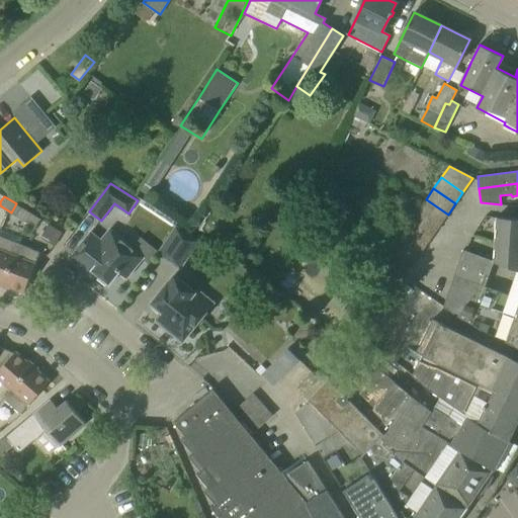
[(419,209),(440,225),(448,214),(426,199),(419,209)]
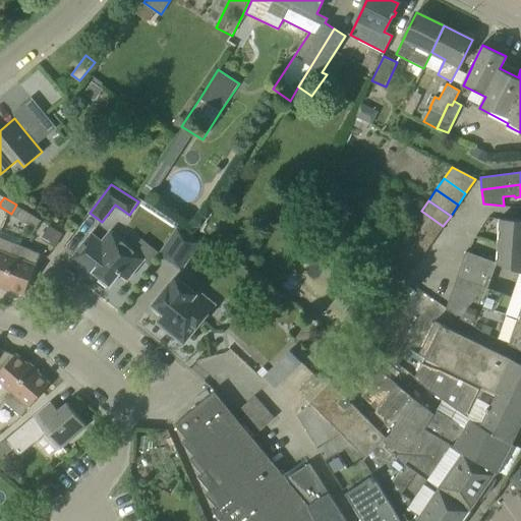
[(16,205),(11,214),(23,221),(29,213),(16,205)]
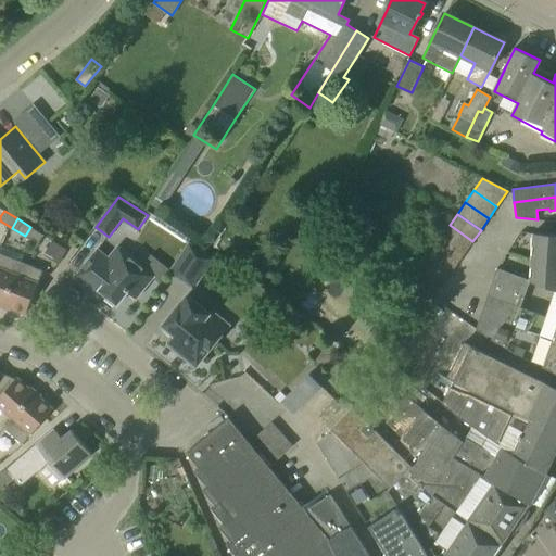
[(441,237),(465,253),(472,241),(450,225),(441,237)]
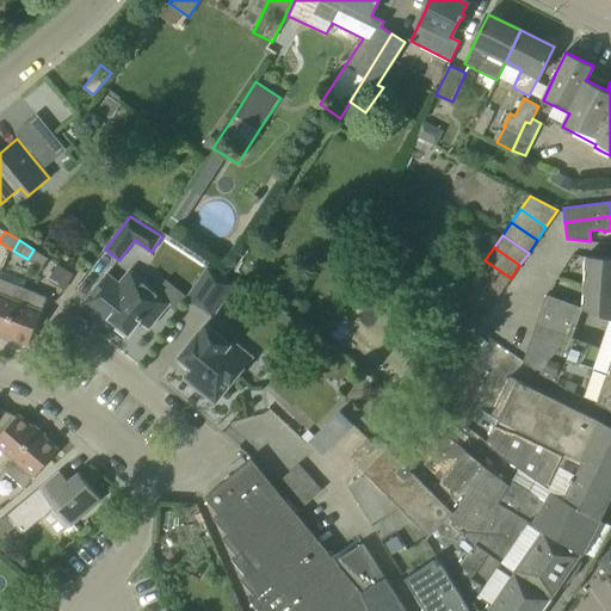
[(28,259),(42,269),(48,258),(34,250),(28,259)]
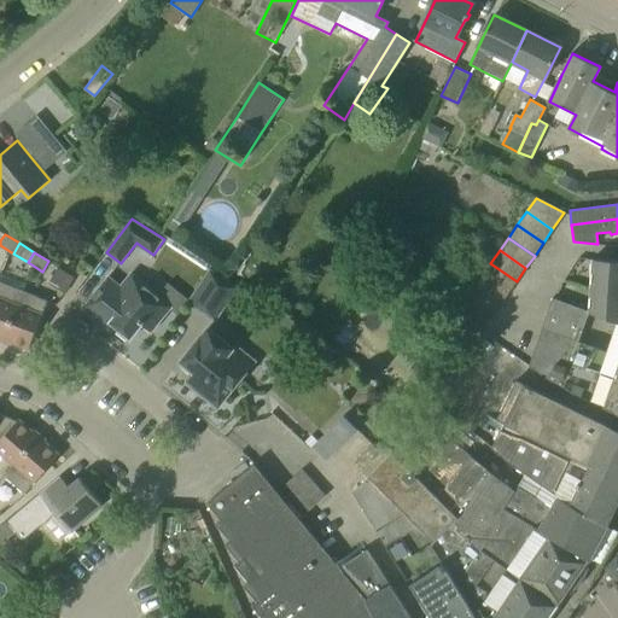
[(592,289),(617,292),(617,260),(594,258),(592,289)]
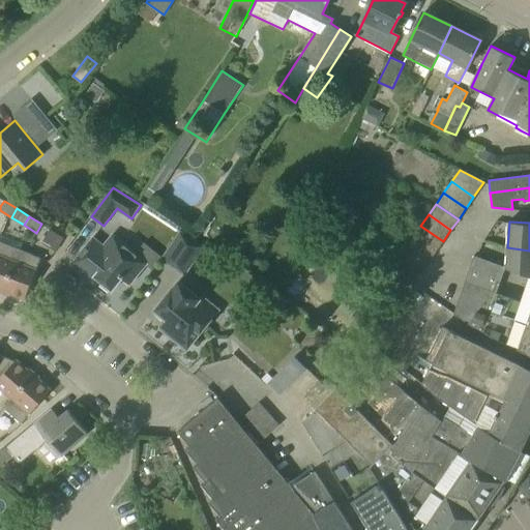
[(420,226),(413,237),(435,253),(443,241),(420,226)]
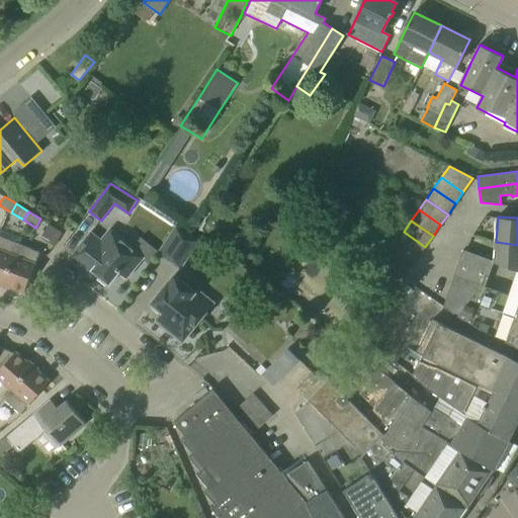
[(40,237),(52,245),(61,231),(50,224),(40,237)]
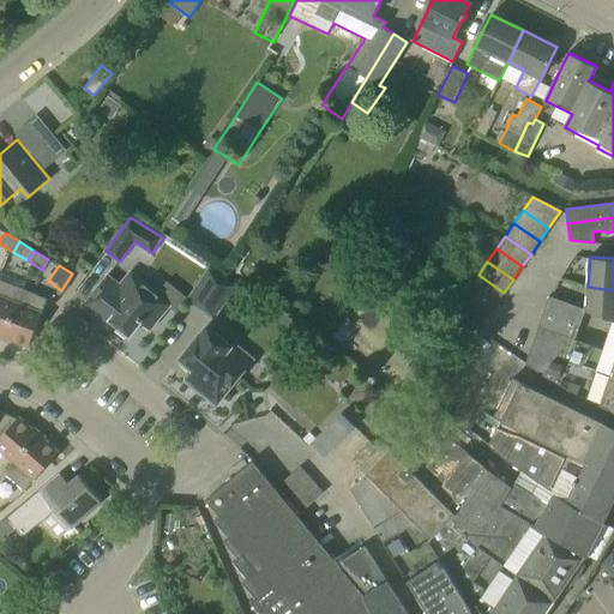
[(216,318),(238,287),(211,269),(188,300),(216,318)]
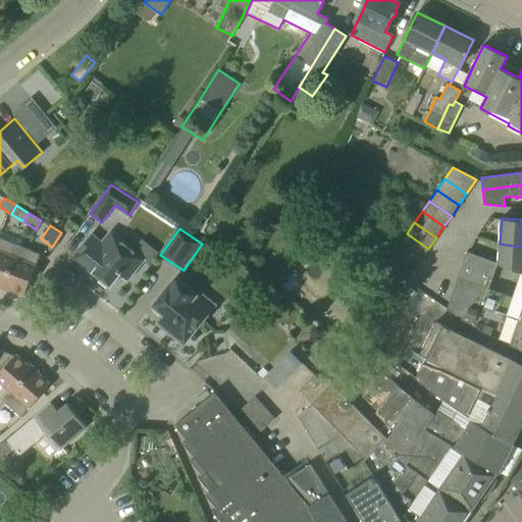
[(76,252),(70,260),(84,270),(87,266),(96,273),(110,285),(120,273),(127,279),(141,263),(144,260),(145,259),(133,249),(110,231),(102,242),(92,233),(76,252)]
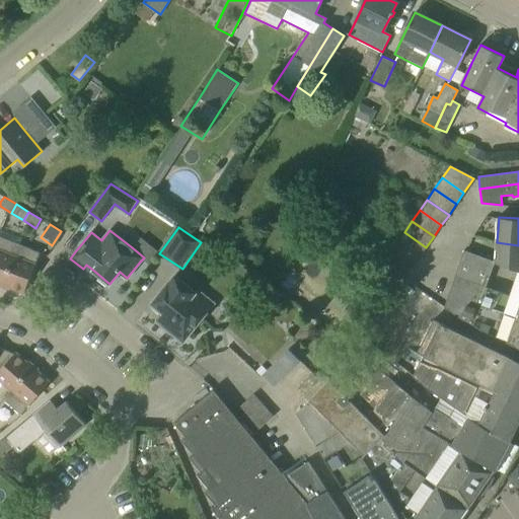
[(404,232),(396,242),(419,257),(426,247),(404,232)]
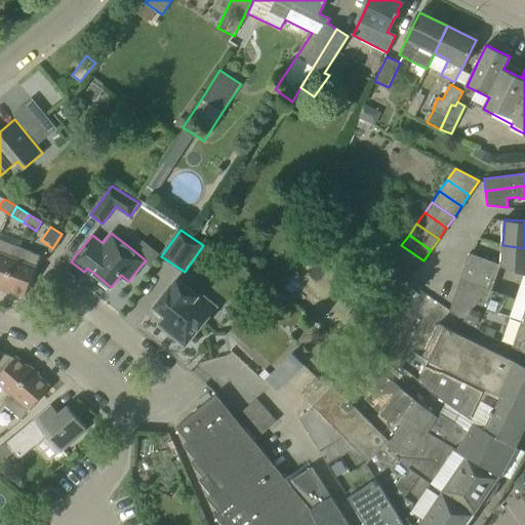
[(0,283),(4,285),(19,247),(0,239),(0,283)]
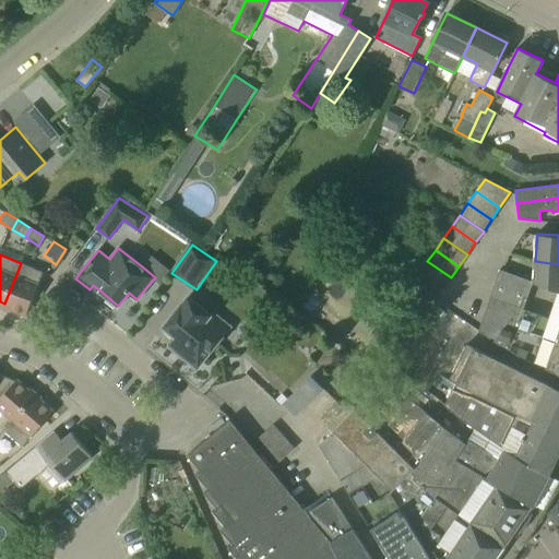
[(419,273),(443,289),(451,277),(427,261),(419,273)]
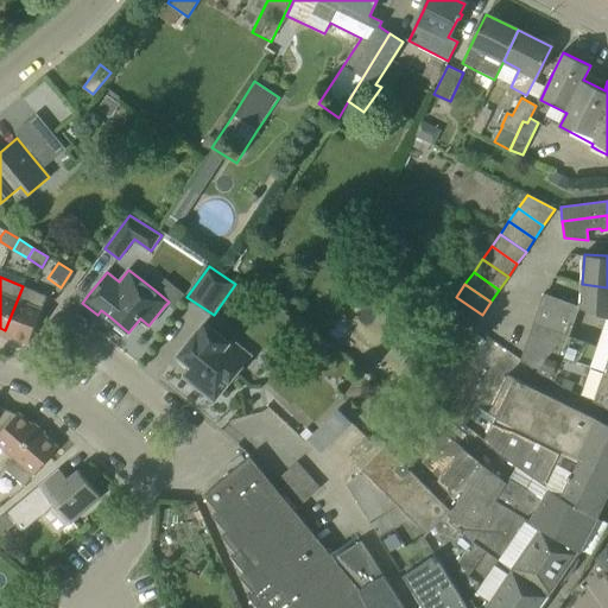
[(607,287),(582,284),(581,306),(607,316),(607,287)]
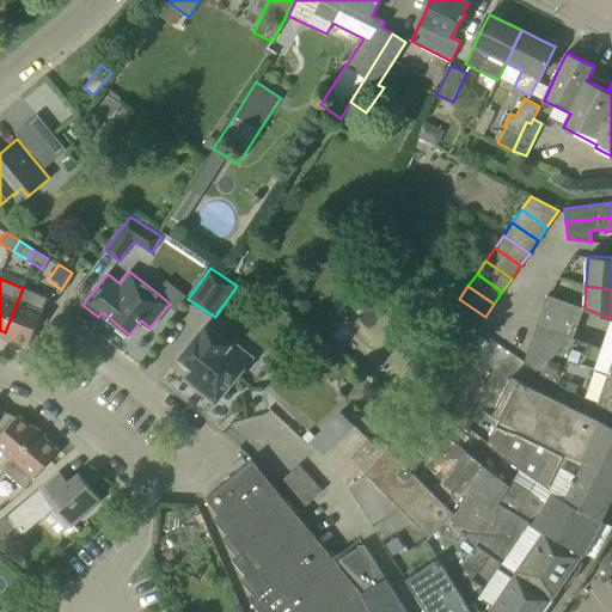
[(5,332),(12,335),(11,337),(28,344),(47,298),(23,288),(5,332)]
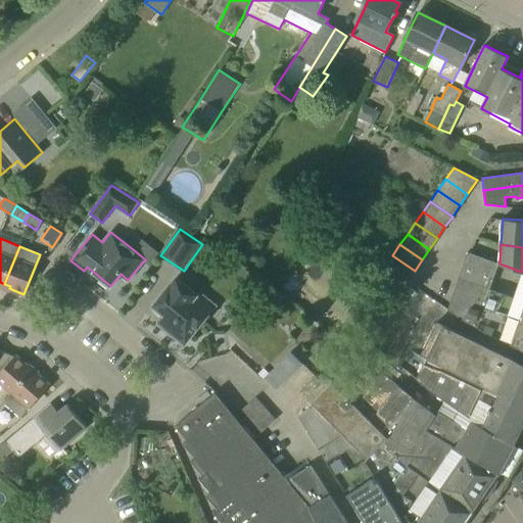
[(522,272),(514,297),(490,289),(498,264),(468,252),(456,285),(447,310),(469,324),(522,349),(522,272)]
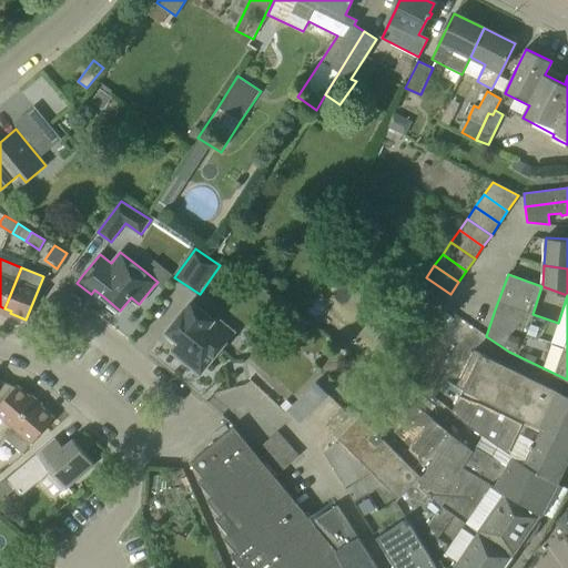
[(442,306),(450,294),(426,277),(418,290),(442,306)]
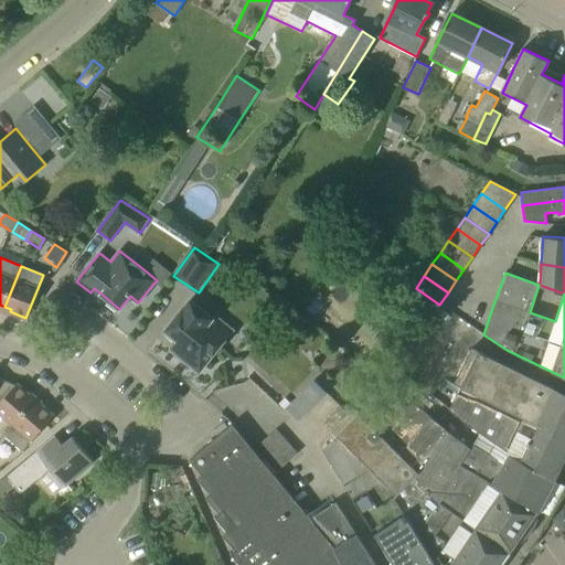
[(199,373),(233,330),(214,316),(212,318),(190,299),(178,313),(164,331),(177,341),(169,350),(199,373)]
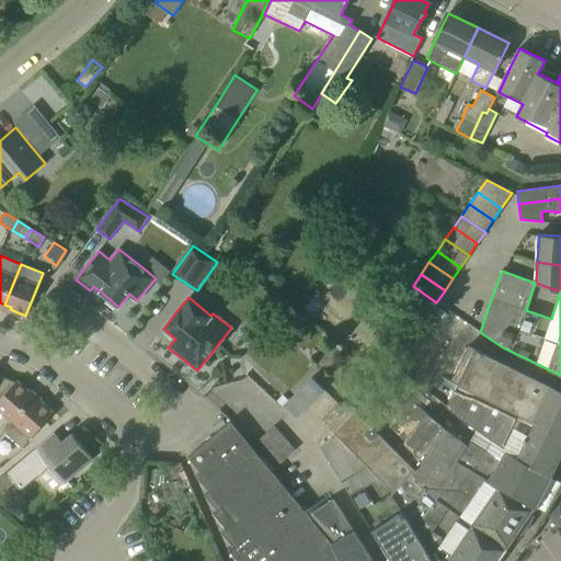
[(451,380),(457,384),(560,434),(560,390),(469,346),(451,380)]
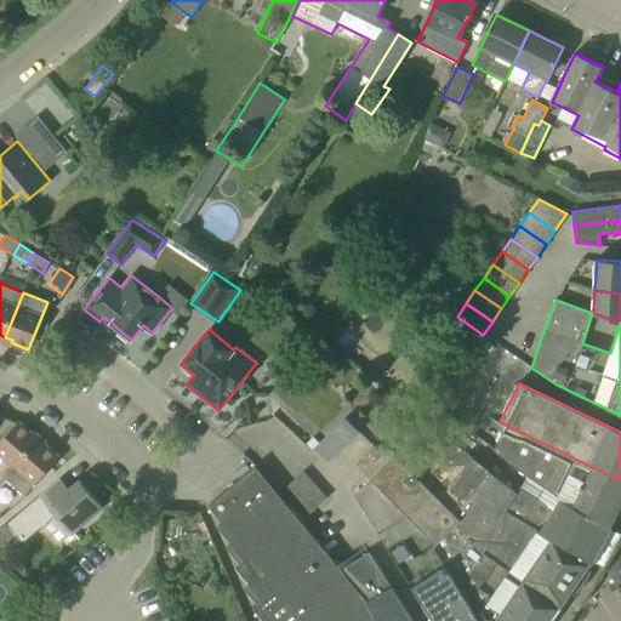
[(0,416),(0,454),(13,466),(36,442),(30,437),(32,434),(17,422),(16,423),(0,416)]
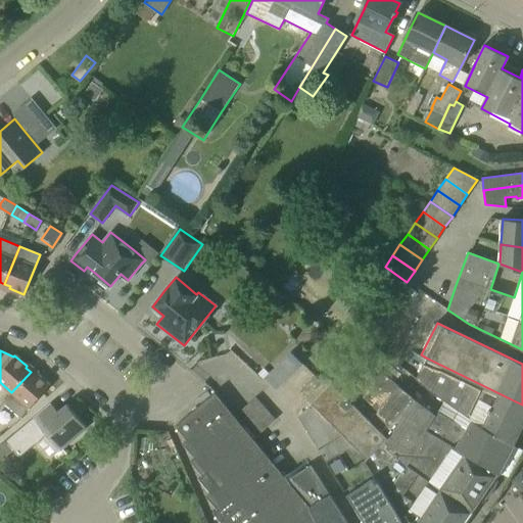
[(276,382),(296,363),(288,354),(269,373),(276,382)]
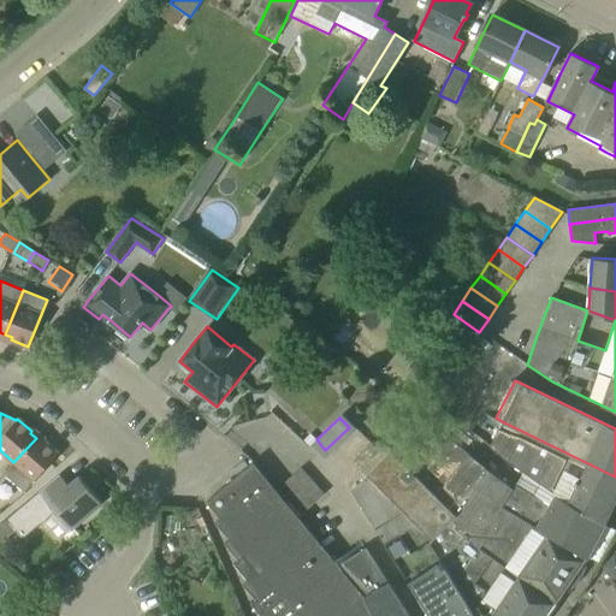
[(531,479),(550,491),(605,525),(615,502),(615,477),(502,421),(490,444),(515,466),(531,479)]
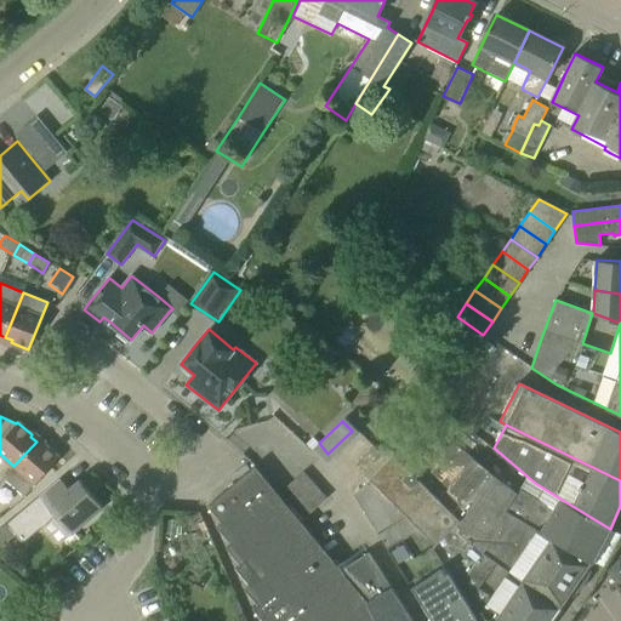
[(414,474),(459,520),(456,524),(462,529),(460,533),(484,554),(562,608),(592,563),(507,511),(517,494),(512,491),(488,471),(488,469),(442,432),(419,461),(423,466),(414,474)]
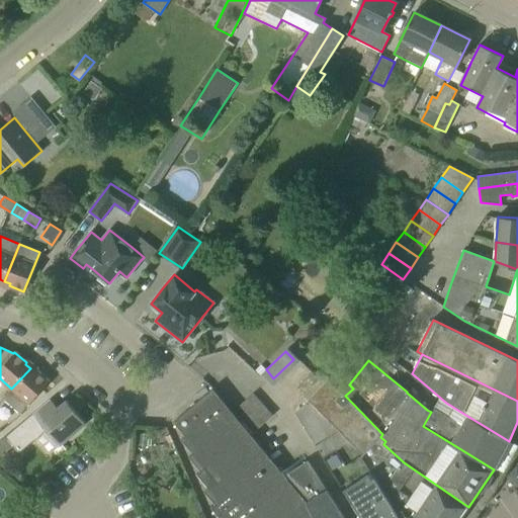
[(11,389),(3,399),(20,414),(49,381),(36,371),(35,372),(30,368),(11,389)]
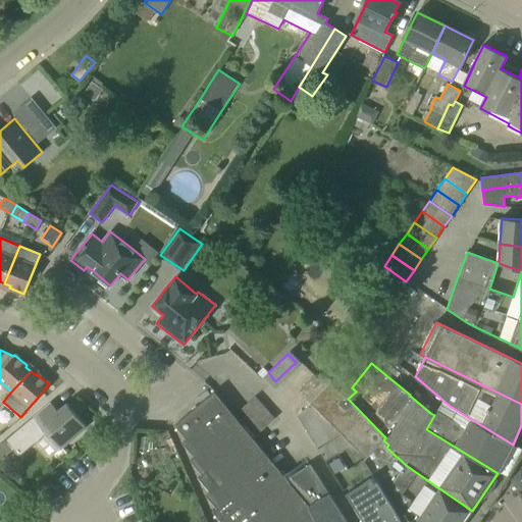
[(307,407),(298,415),(318,448),(346,492),(357,486),(374,477),(375,476),(402,521),(464,521),(470,514),(472,511),(407,466),(386,448),(388,445),(383,440),(385,437),(348,399),(325,375),(320,380),(314,374),(301,388),(300,388),(308,397),(306,399),(310,403),(307,407)]
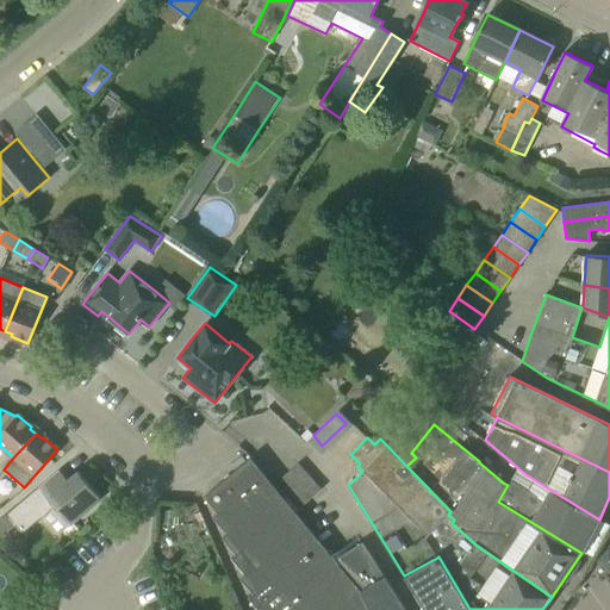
[(250,458),(204,496),(218,512),(213,516),(226,533),(222,537),(236,554),(231,558),(246,573),(241,578),(254,595),(249,598),(259,609),(371,609),(361,591),(335,559),(250,458)]
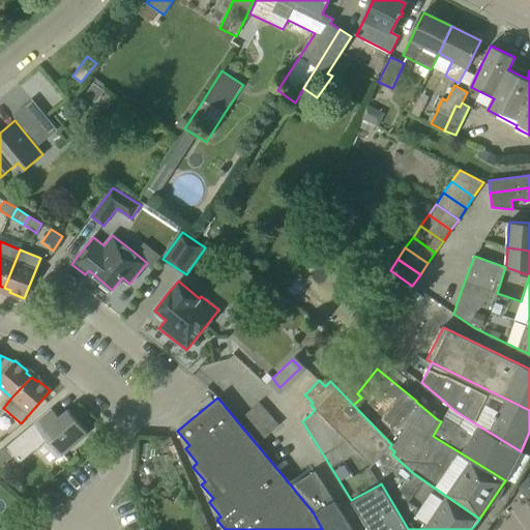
[(261,441),(280,424),(258,401),(239,417),(261,441)]
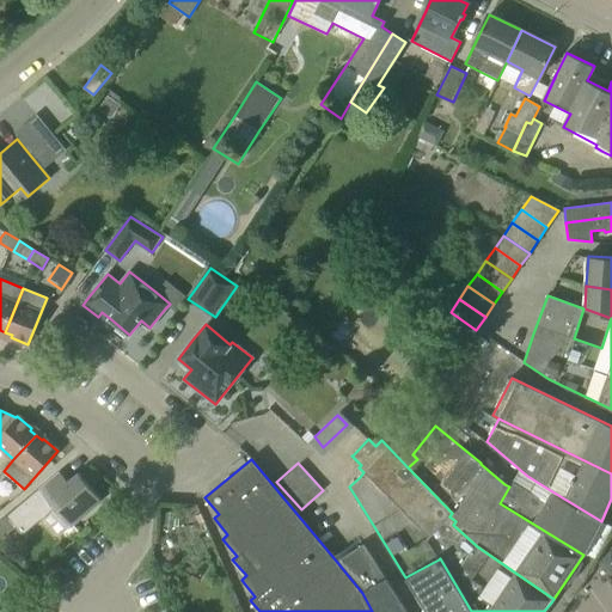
[(29,496),(6,515),(23,536),(40,520),(46,516),(55,508),(71,526),(102,500),(79,473),(68,482),(59,471),(41,487),(29,496)]
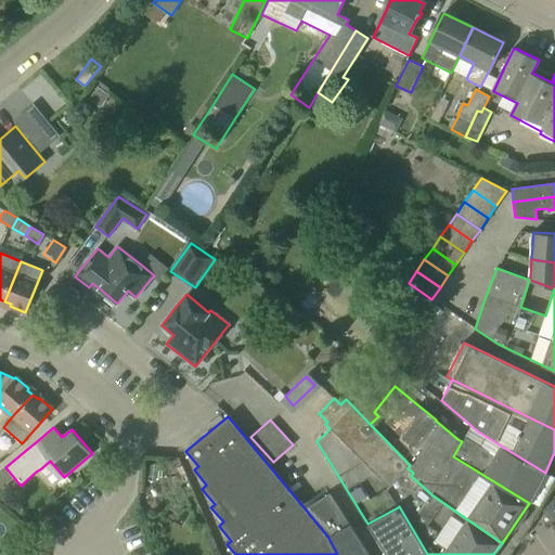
[(495,442),(490,451),(464,437),(462,441),(453,456),(529,503),(545,473),(495,442)]
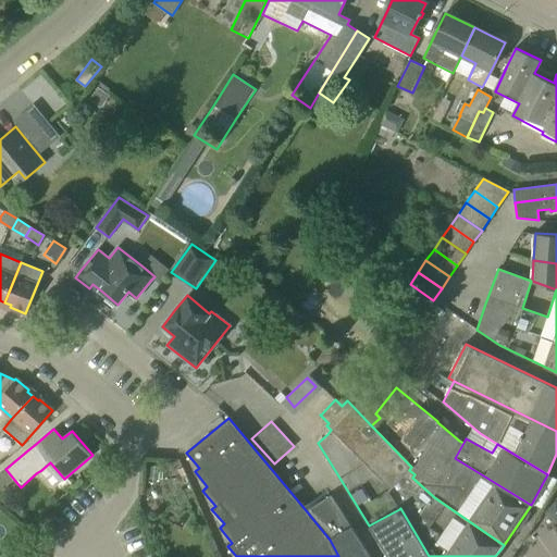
[(0,490),(13,479),(5,469),(0,473),(0,490)]
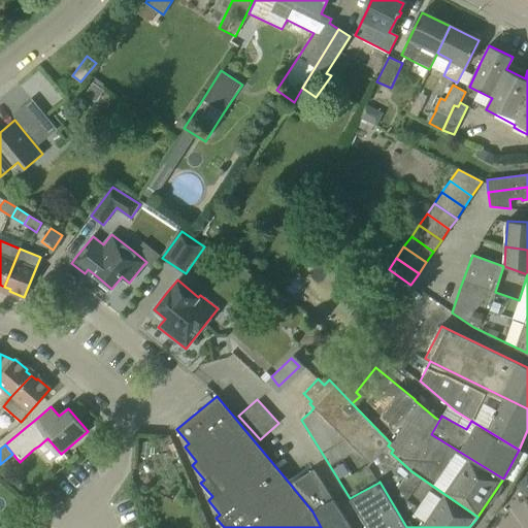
[(351,527),(315,468),(290,484),(312,512),(321,527),(351,527)]
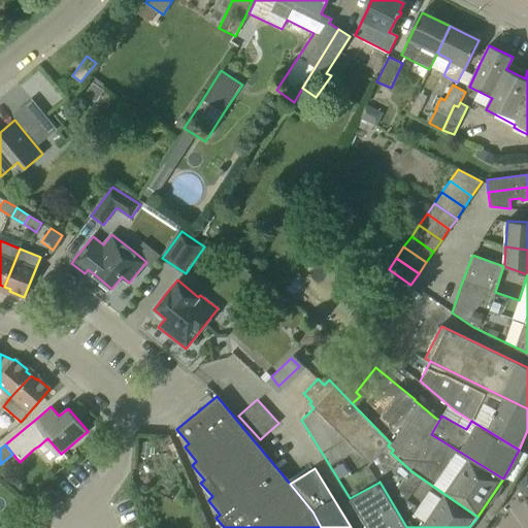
[(527,470),(514,479),(527,503),(527,470)]
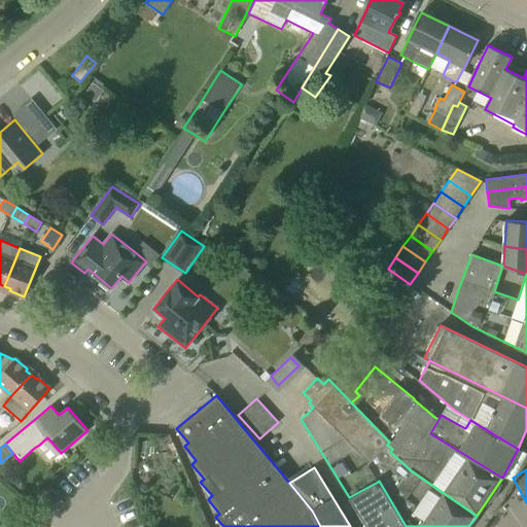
[(378,482),(360,491),(349,497),(367,526),(406,526),(379,481),(378,482)]
